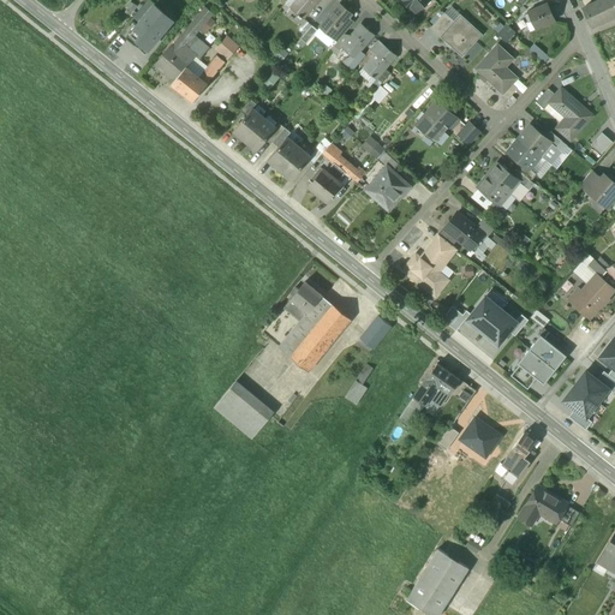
[(297,0),(291,9),(299,15),(298,16),(300,18),(302,17),(303,19),(318,0),(297,0)]
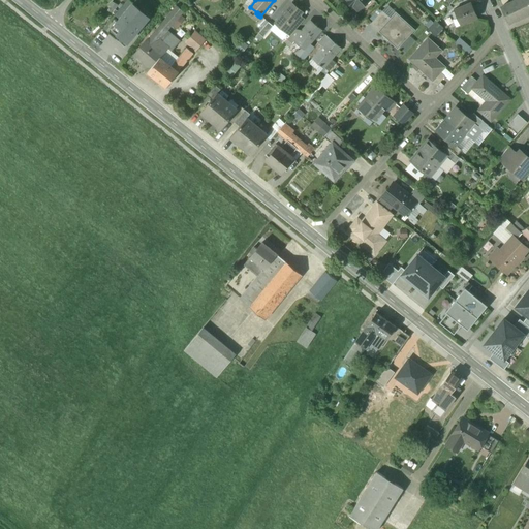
[(370,0),(348,0),(349,0),(347,1),(352,6),(354,5),(360,10),(370,0)]
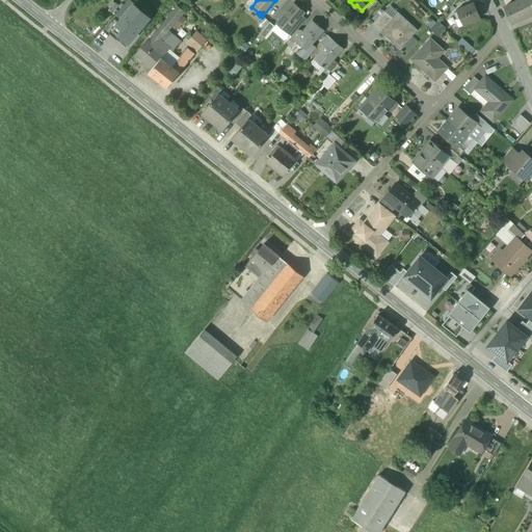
[(531,0),(517,0),(504,6),(512,23),(531,14),(531,0)]
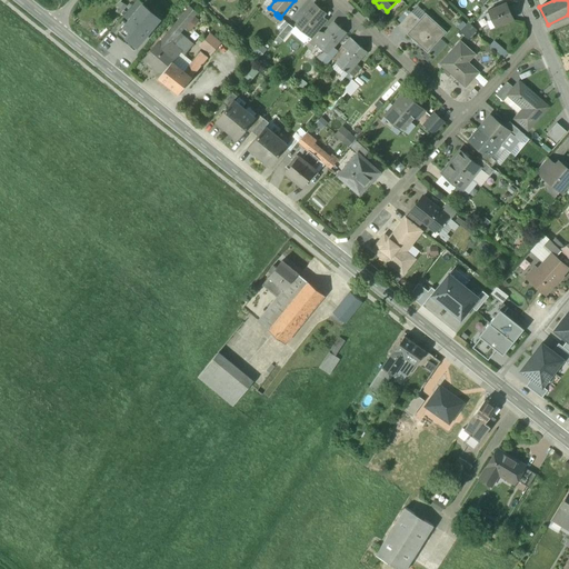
[(506,2),(488,11),(488,12),(486,13),(489,20),(491,19),(496,27),(513,19),(506,2)]
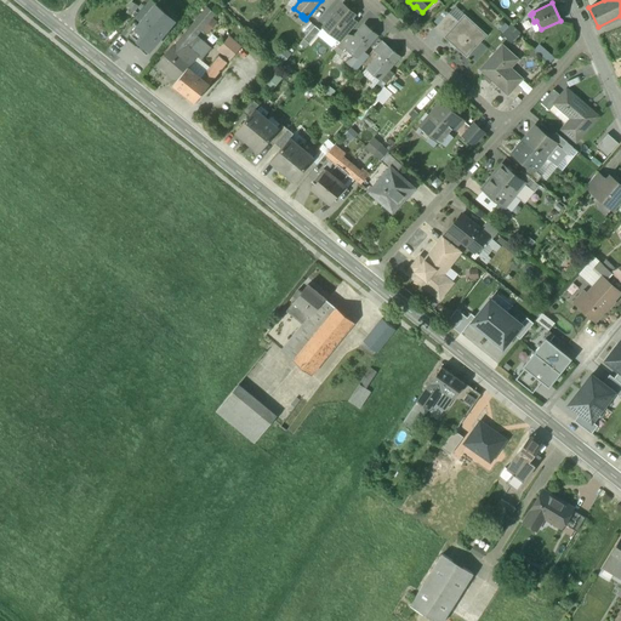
[(342,4),(323,28),(336,39),(346,26),(355,15),(342,4)]
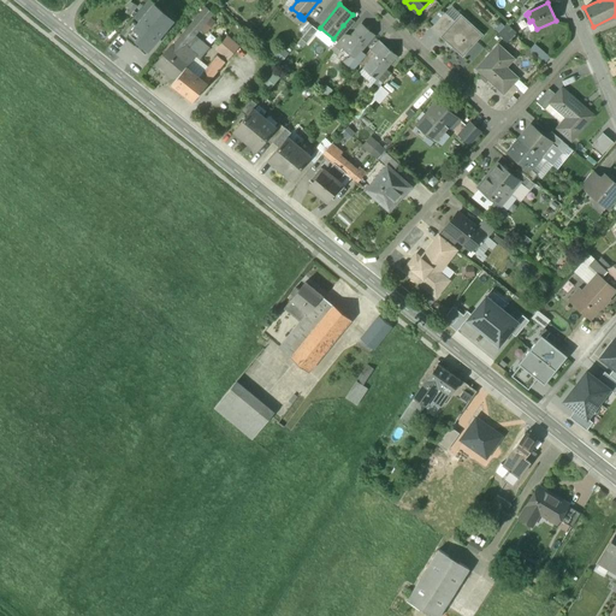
[(130,35),(149,51),(173,21),(154,5),(130,35)]
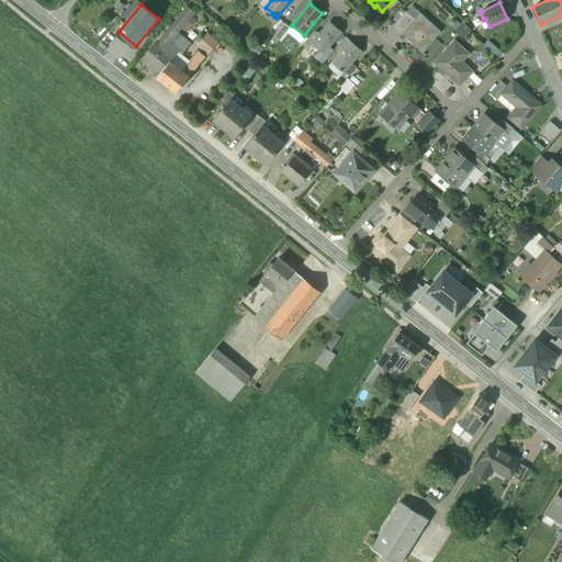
[(188,7),(153,49),(152,48),(142,59),(149,66),(150,65),(160,72),(169,62),(170,62),(173,57),(179,52),(168,43),(193,12),(188,7)]
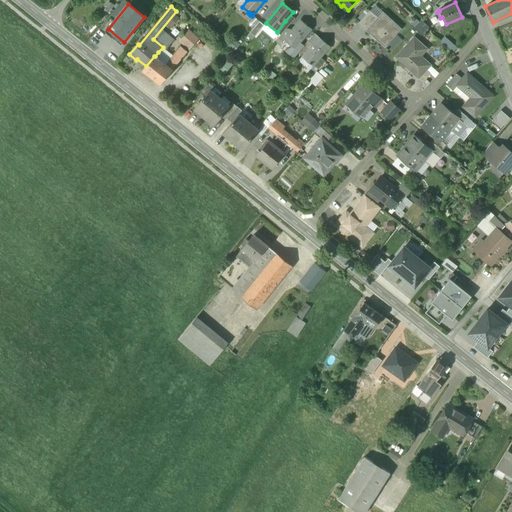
[(370,11),(358,23),(366,30),(378,18),(370,11)]
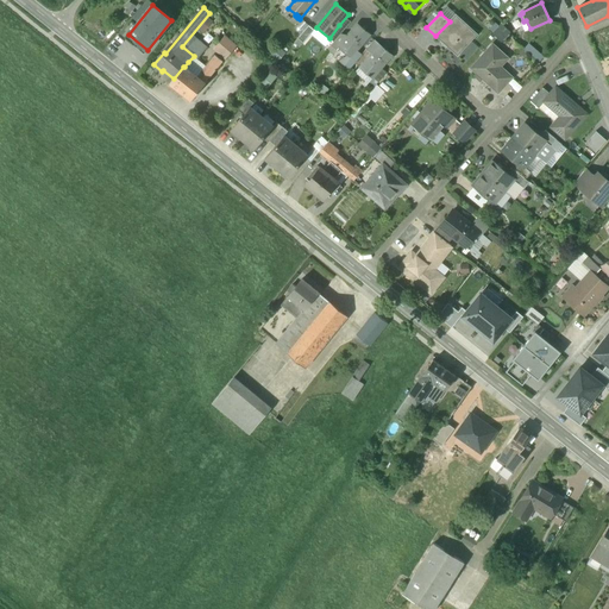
[(450,22),(435,36),(435,37),(457,56),(471,42),(459,31),(465,23),(456,14),(450,22)]
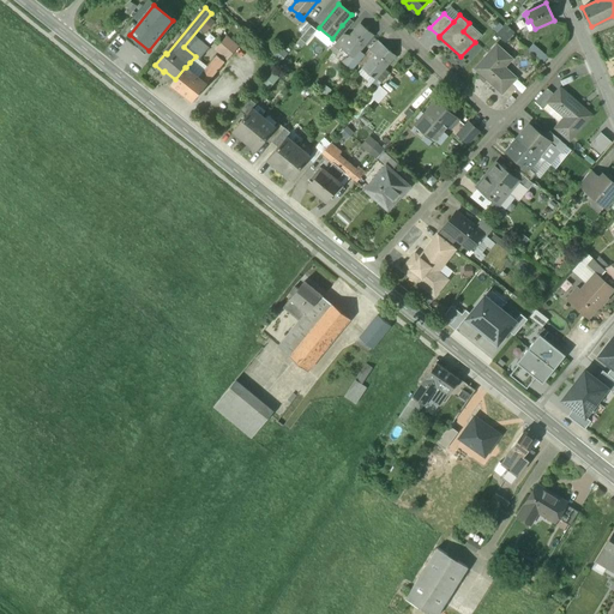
[(349,38),(341,48),(342,49),(353,58),(354,59),(360,50),(373,35),(361,24),(349,38)]
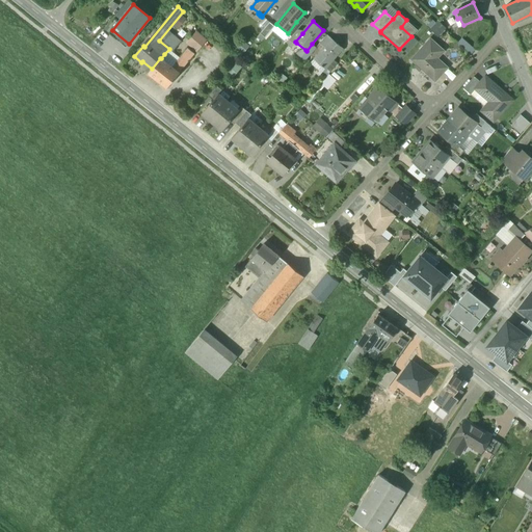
[(296,22),(288,33),(292,36),(297,29),(300,26),(296,22)]
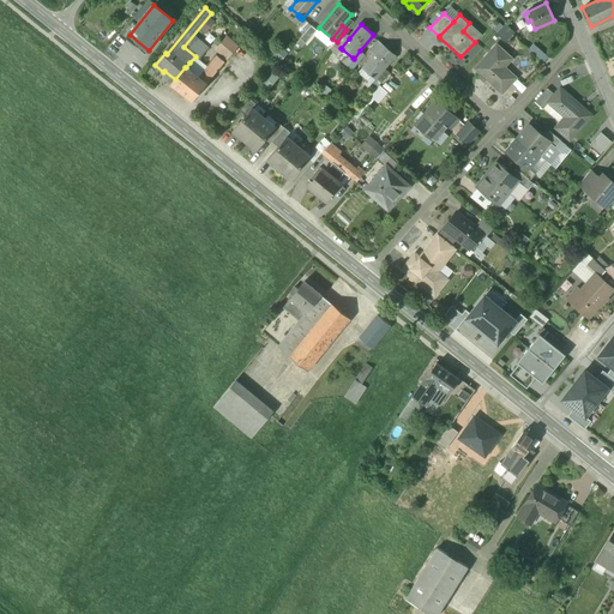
[(337,42),(333,46),(339,52),(342,49),(341,48),(349,38),(343,34),(337,42)]
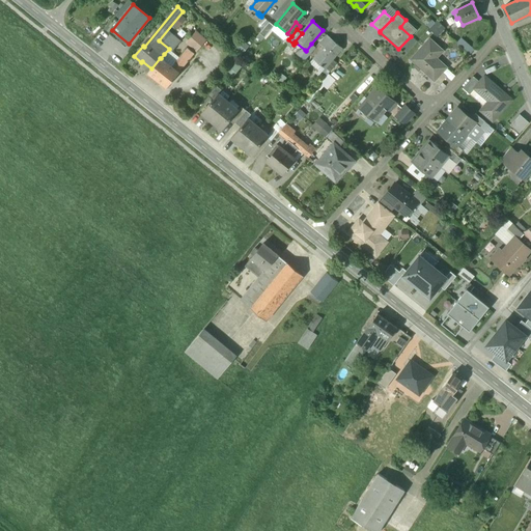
[(203,40),(195,33),(191,38),(199,45),(203,40)]
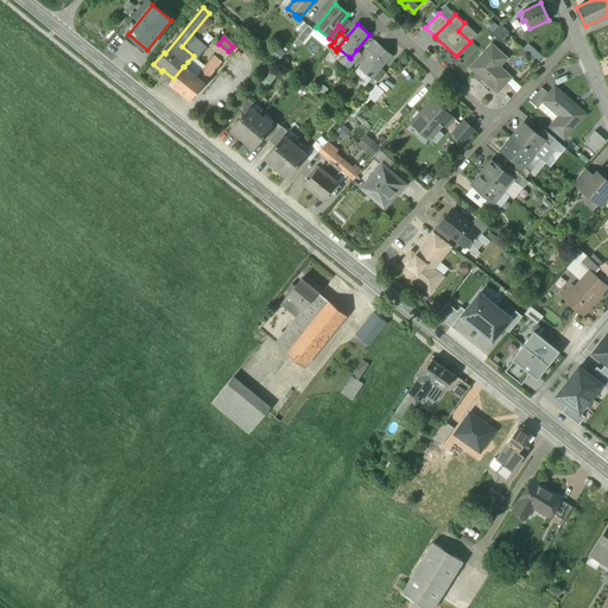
[(373,40),(366,50),(371,54),(379,45),(373,40)]
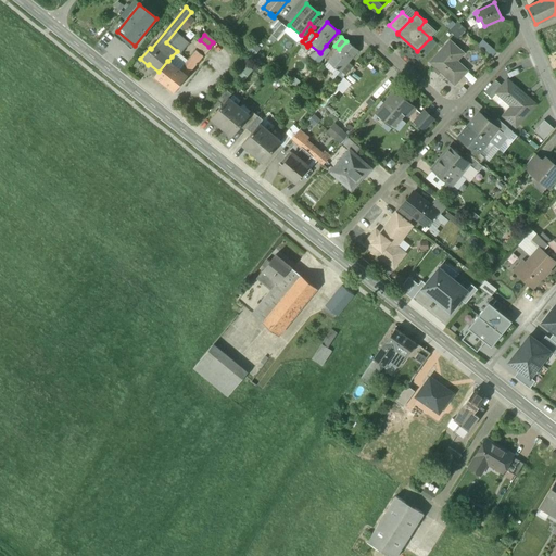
[(478,45),(492,57),(496,51),(482,39),(478,45)]
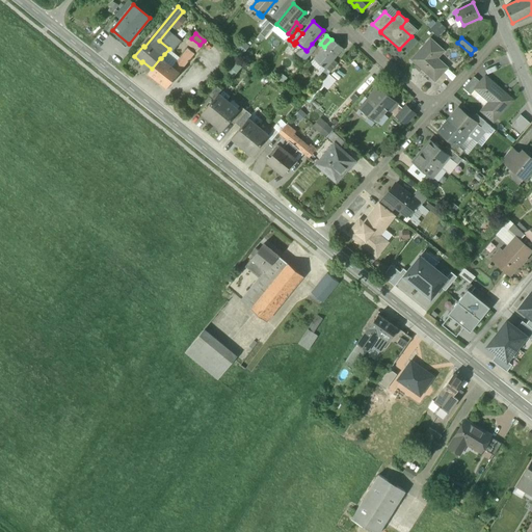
[(430,38),(410,59),(435,81),(444,72),(448,68),(434,55),(441,48),(430,38)]
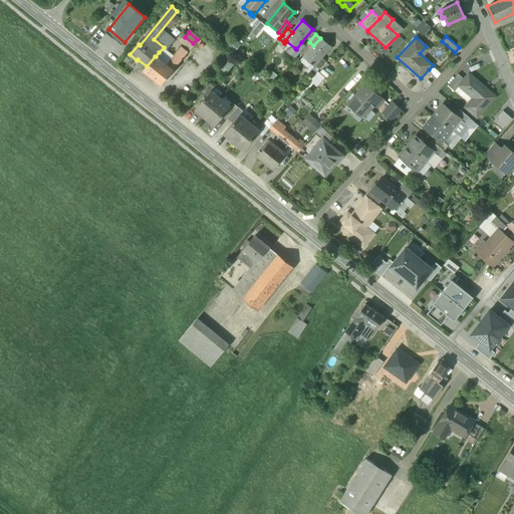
[(284,43),(279,38),(276,42),(281,47),(284,43)]
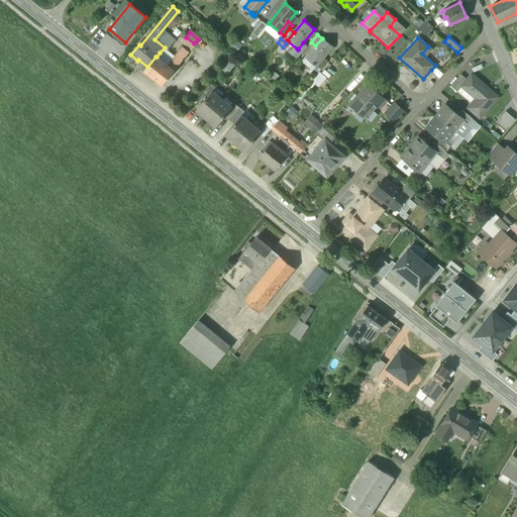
[(315,45),(306,58),(312,63),(312,64),(313,66),(314,65),(316,67),(323,58),(332,46),(322,38),(315,45)]
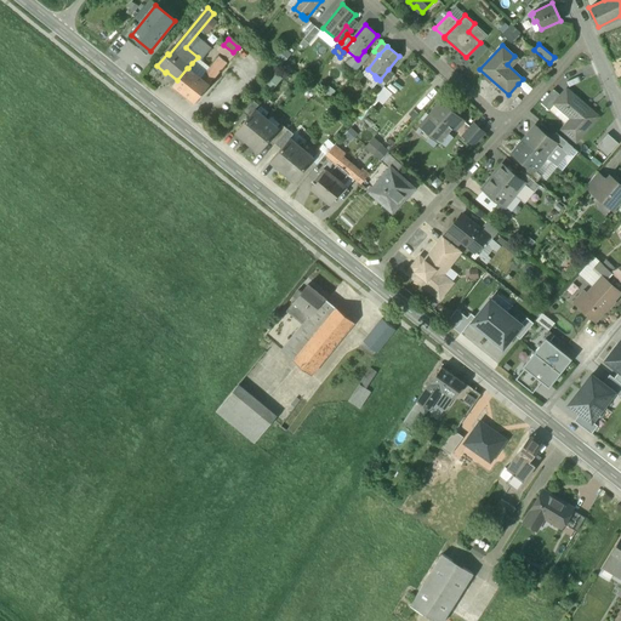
[(285,49),(277,57),(283,63),(291,55),(285,49)]
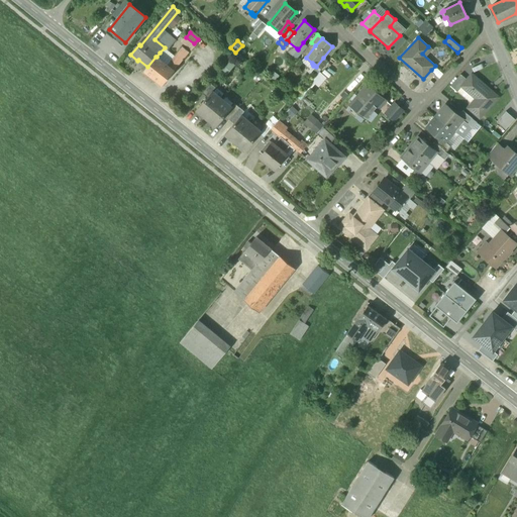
[(297,48),(292,56),(296,60),(307,46),(303,42),(298,49),(297,48)]
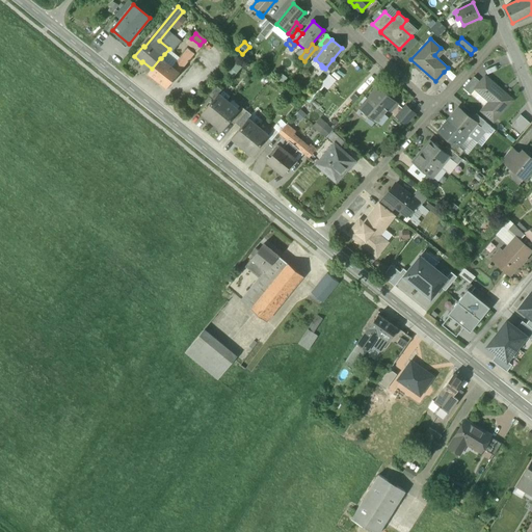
[(161,58),(160,58),(152,69),(149,73),(166,87),(193,54),(187,49),(171,68),(169,65),(161,58)]
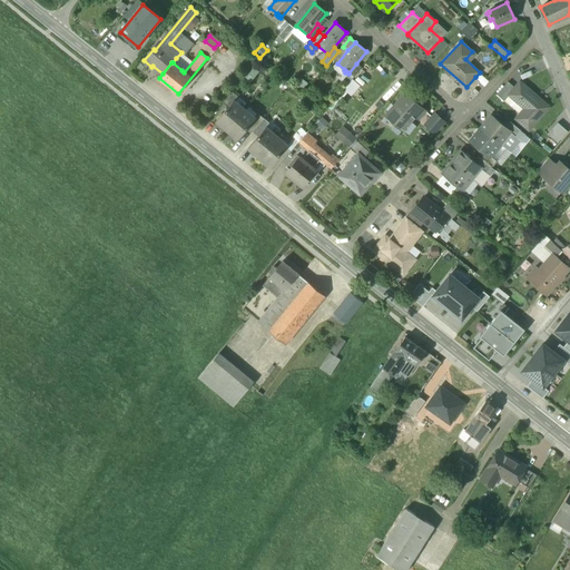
[(185,66),(176,58),(173,62),(182,70),(185,66)]
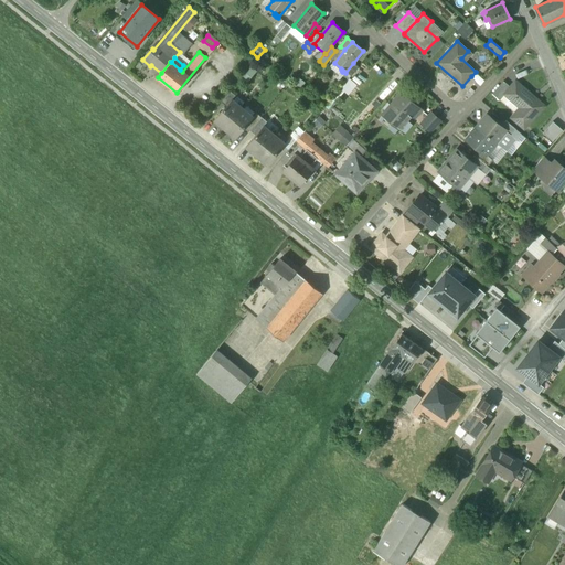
[(345,73),(342,76),(348,81),(359,67),(353,63),(345,73)]
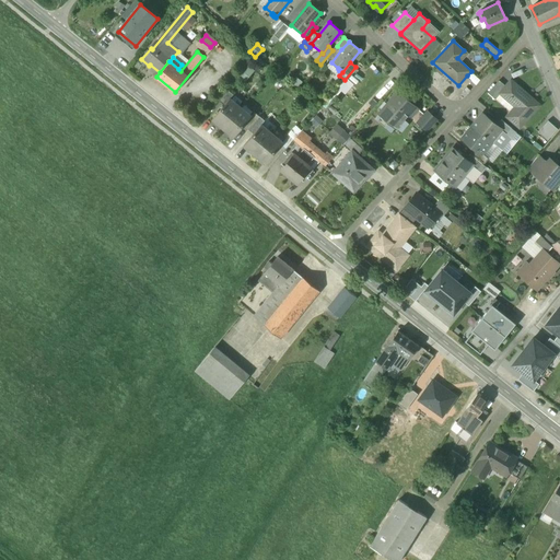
[(248,66),(240,73),(244,79),(253,71),(248,66)]
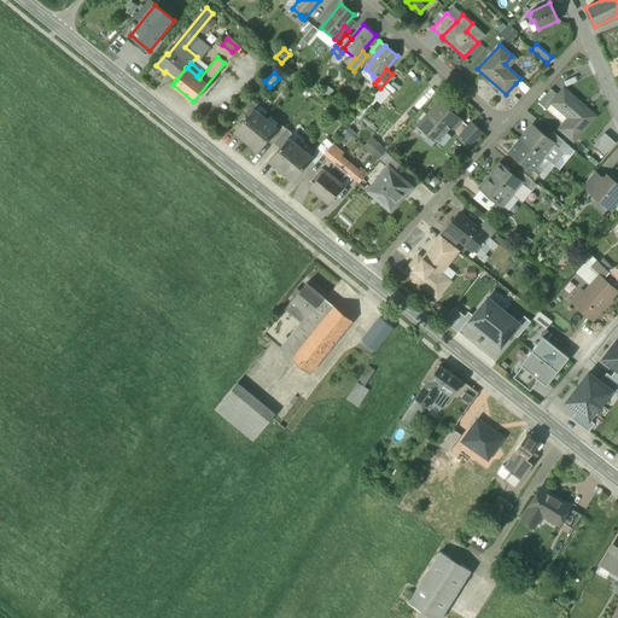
[(516,83),(506,94),(511,99),(520,88),(516,83)]
